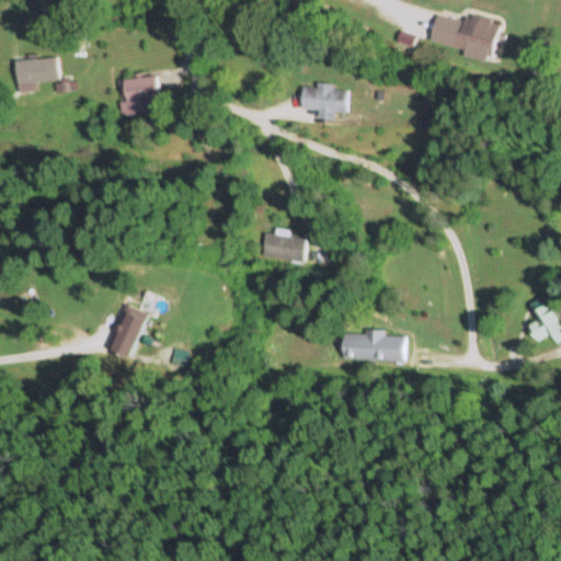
[(430,38),(491,53),(499,18),(466,10),(464,16),(436,10),(430,38)]
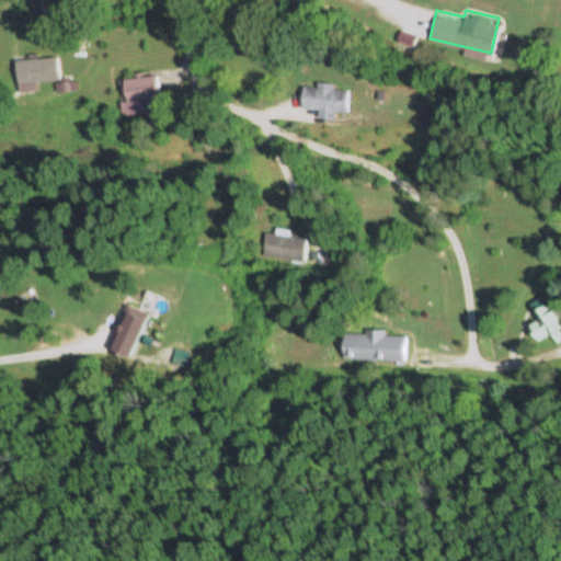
[(160,96),(157,75),(122,78),(126,116),(141,114),(140,99),(160,96)]
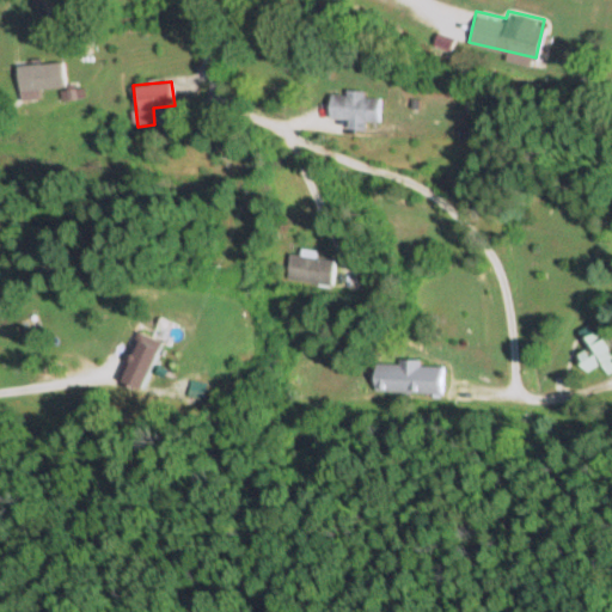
[(329,93),(328,116),(348,117),(347,129),(363,130),(365,120),(378,121),(379,97),(362,96),(362,90),(347,89),(346,95),(329,93)]
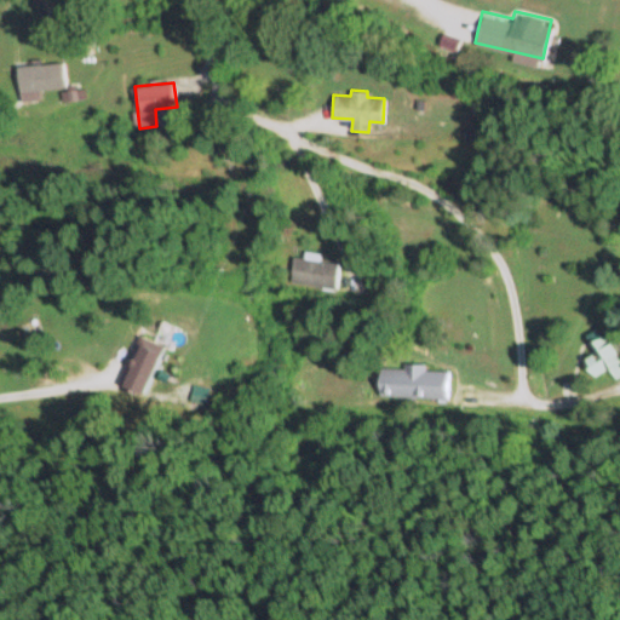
[(290,282),(336,288),(339,263),(319,260),(320,254),(304,252),(303,257),(292,256),(290,282)]
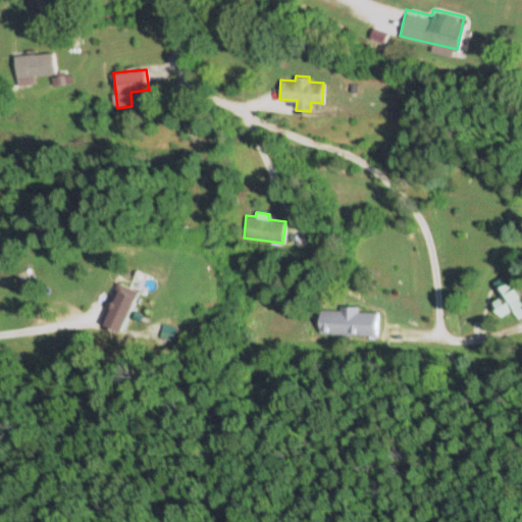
[(501,316),(514,309),(519,318),(521,316),(521,304),(510,282),(500,289),(507,302),(496,307),(501,316)]
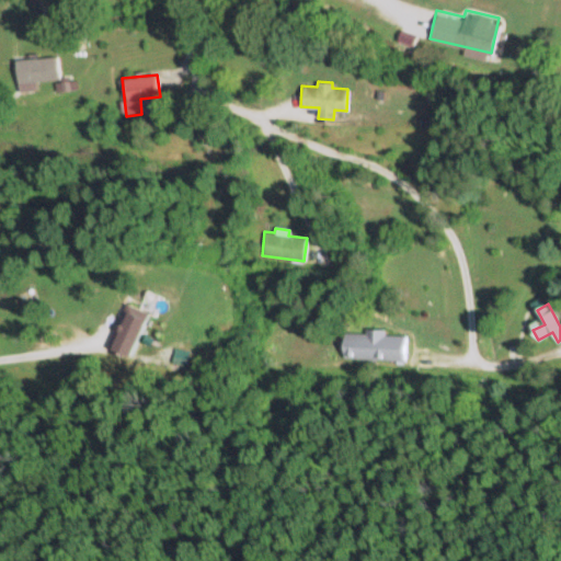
[(115,331),(136,341),(146,319),(125,309),(115,331)]
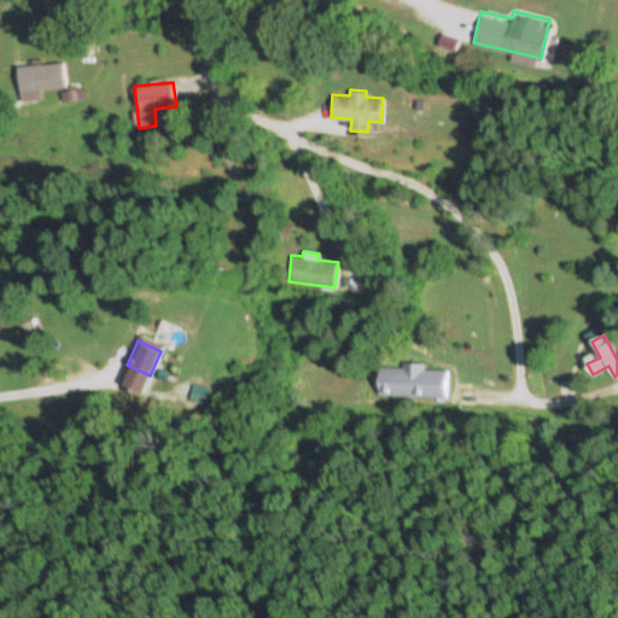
[(380,362),(378,392),(448,396),(449,366),(380,362)]
